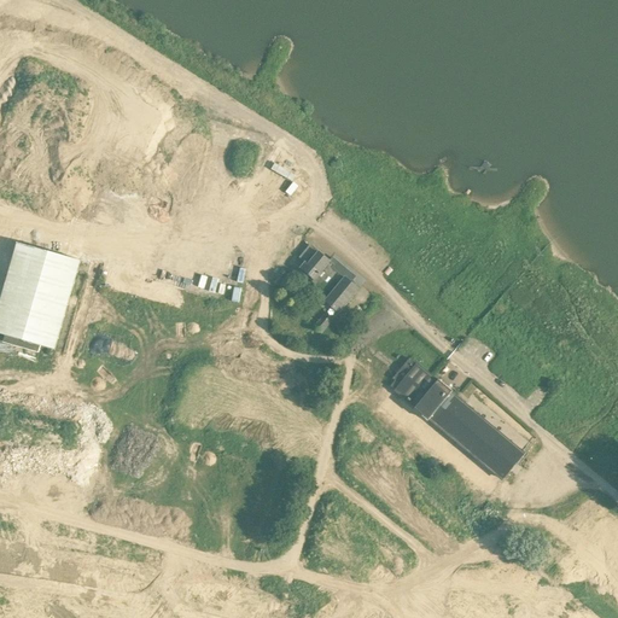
[(40,347),(56,350),(81,262),(17,243),(0,303),(0,333),(4,336),(3,340),(39,351),(40,347)]
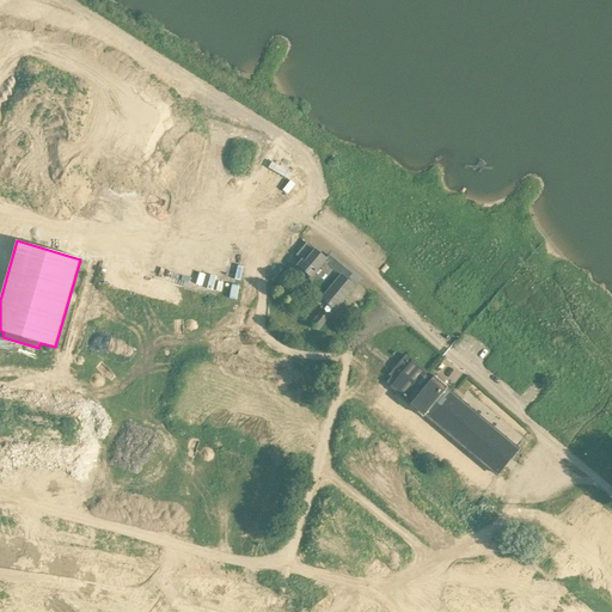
[(328,292),(317,305),(322,310),(310,324),(318,331),(318,330),(319,331),(331,316),(344,300),(347,303),(350,297),(348,295),(355,287),(342,275),(329,265),(331,262),(307,243),(297,256),(303,261),(298,265),(311,276),(308,280),(320,289),(323,287),(328,292)]
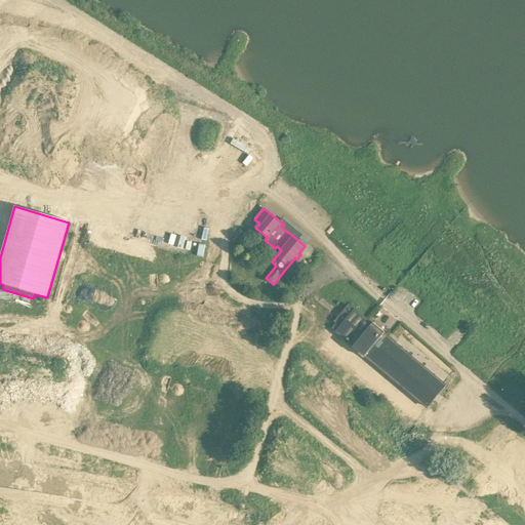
[(102,244),(105,232),(93,229),(90,241),(102,244)]
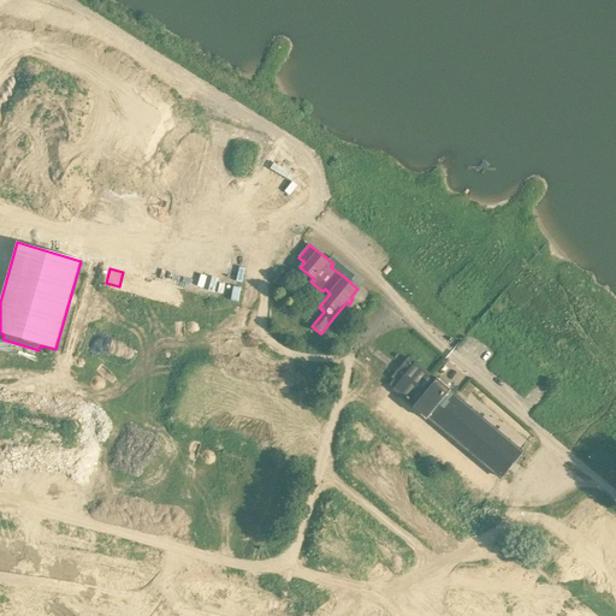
[(301,317),(288,306),(284,311),(295,320),(296,319),(297,320),(301,317)]
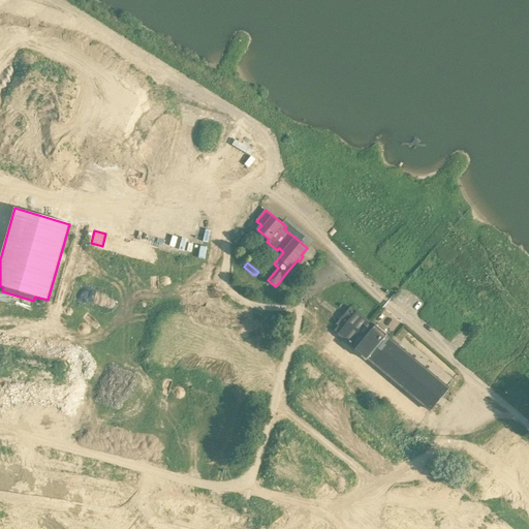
[(350,307),(339,320),(336,324),(338,327),(335,331),(321,346),(411,422),(402,432),(407,436),(416,426),(442,396),(448,389),(350,307)]
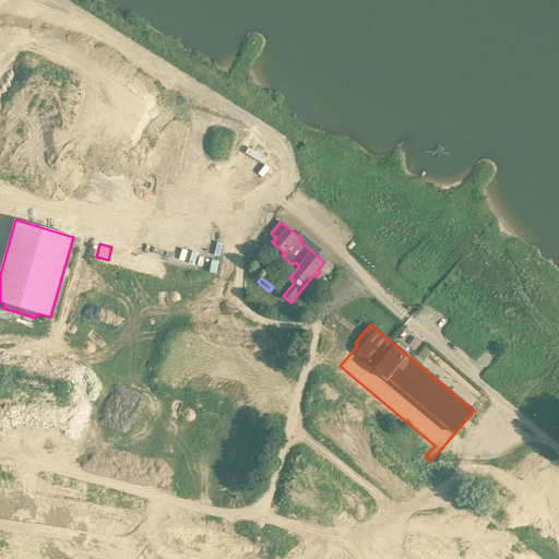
[(236,546),(235,557),(244,558),(246,547),(236,546)]
